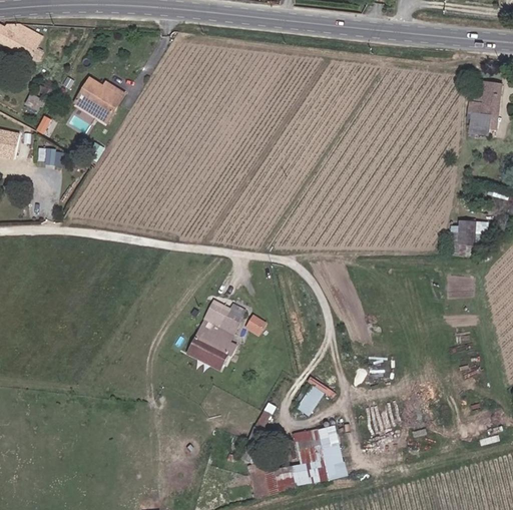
[(10,19),(9,22),(4,20),(0,26),(0,34),(42,58),(46,52),(37,47),(45,32),(24,21),(10,19)]
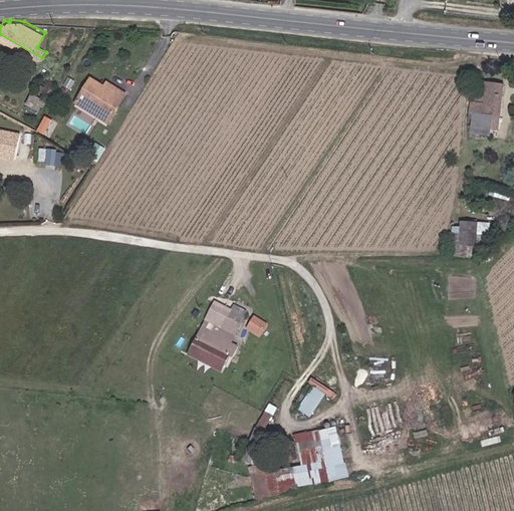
[(107,107),(102,115),(109,120),(126,92),(118,88),(116,91),(105,85),(91,77),(80,96),(88,101),(91,96),(107,107)]
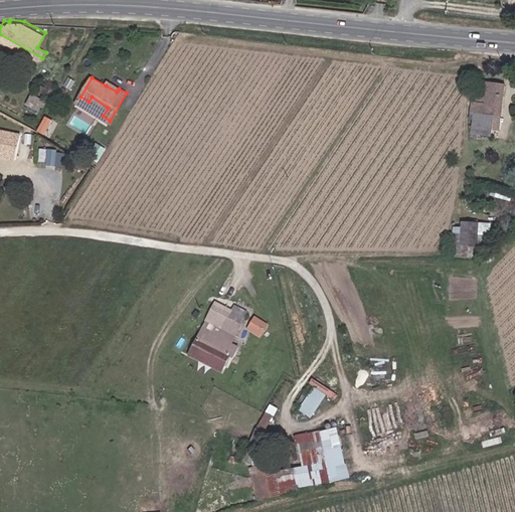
[(479,79),(476,101),(472,100),(470,112),(473,113),(470,133),(486,135),(489,118),(482,117),(483,112),(499,115),(504,83),(479,79)]
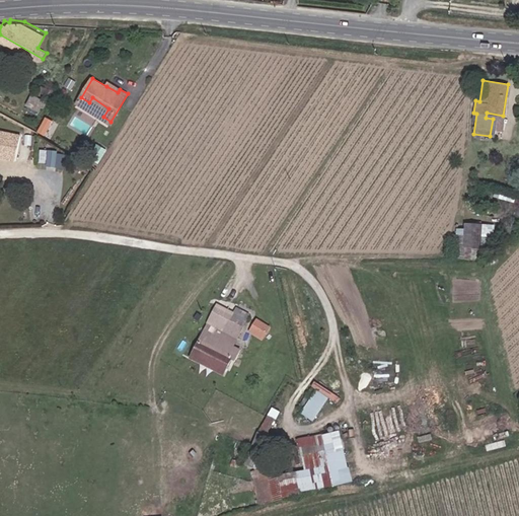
[(35,91),(25,104),(38,113),(47,99),(35,91)]
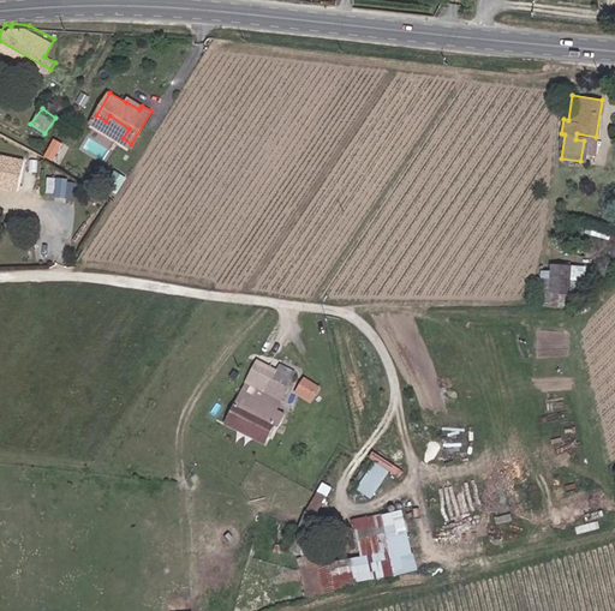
[(106,121),(96,115),(93,120),(123,138),(129,129),(109,115),(106,121)]
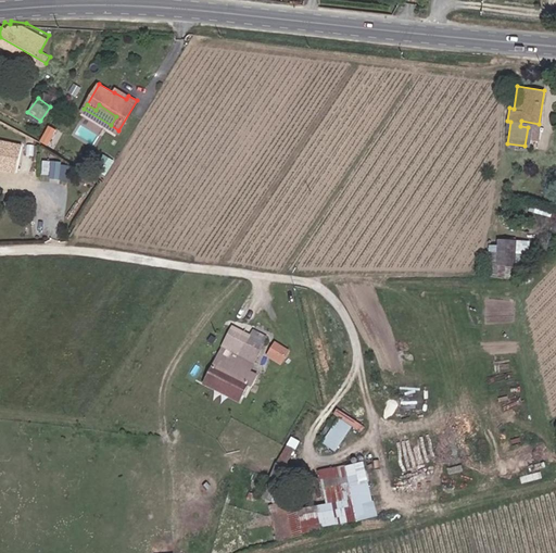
[(0,140),(0,165),(20,170),(24,145),(0,140)]
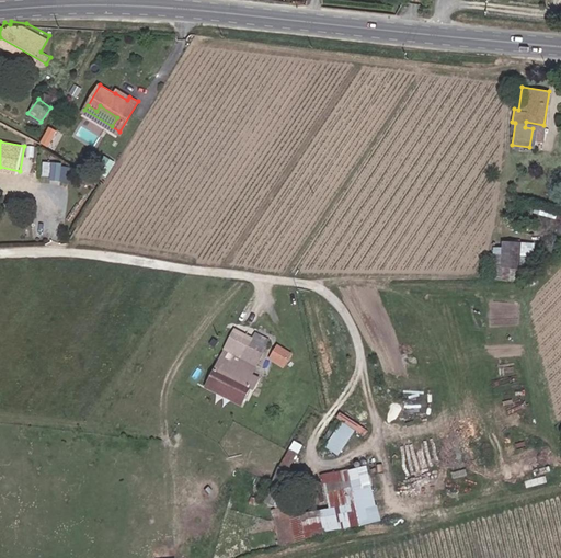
[(109,173),(115,160),(107,156),(100,168),(109,173)]
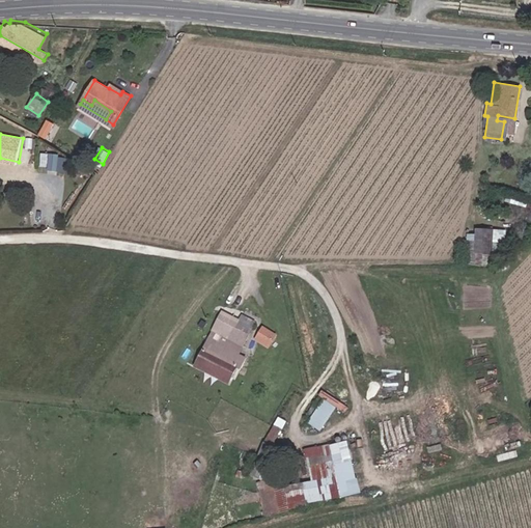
[(67,167),(68,153),(43,150),(42,165),(67,167)]
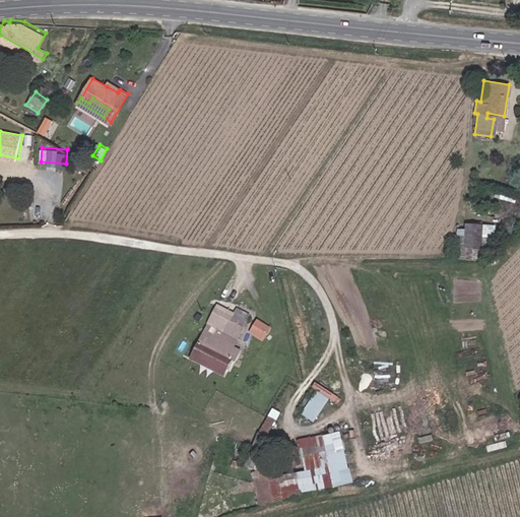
[(466,223),(465,237),(457,236),(455,256),(477,258),(481,225),(466,223)]
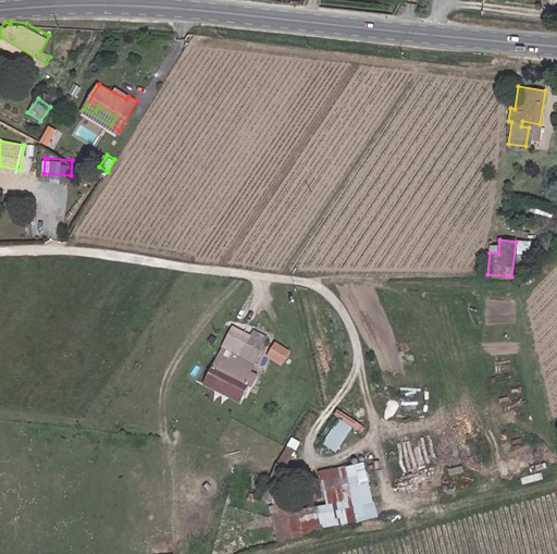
[(234,325),(205,377),(239,395),(244,385),(249,388),(257,374),(251,371),(236,362),(240,356),(235,353),(238,347),(236,346),(244,332),(234,325)]
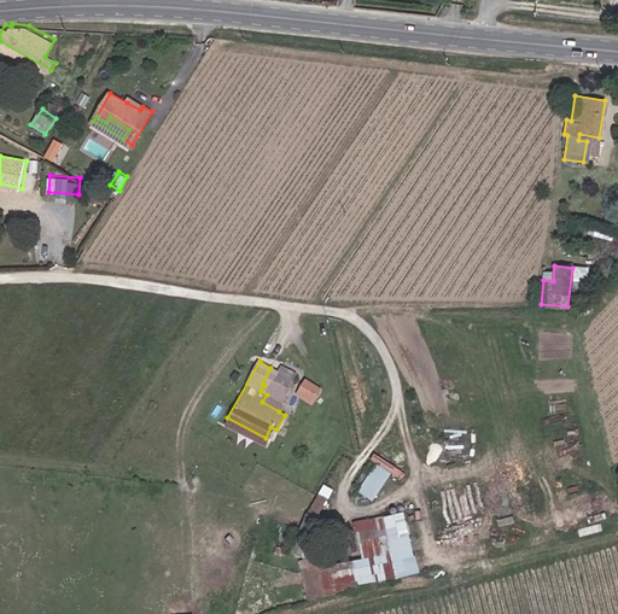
[(279,373),(270,368),(262,384),(264,385),(261,391),(267,395),(262,402),(279,411),(298,376),(281,367),(279,373)]
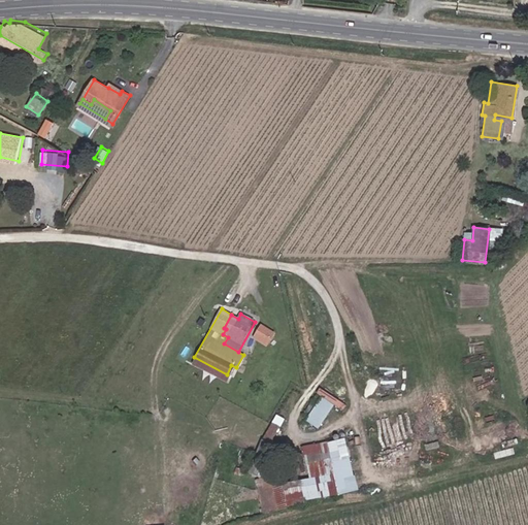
[(266,345),(272,335),(262,328),(256,338),(266,345)]
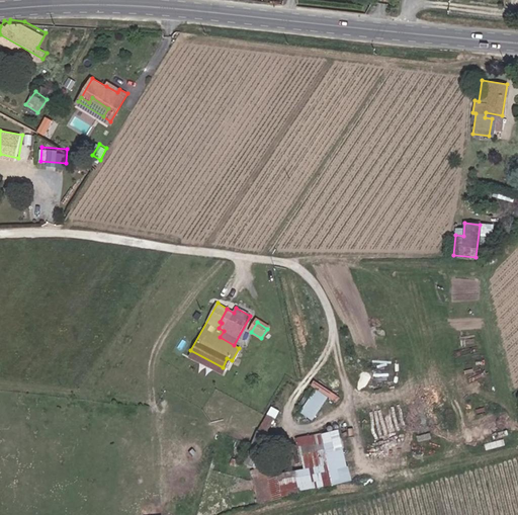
[(219,373),(223,367),(190,350),(187,355),(219,373)]
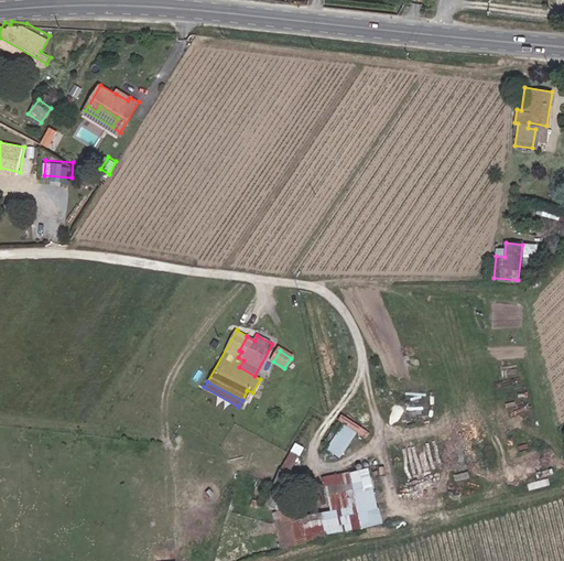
[(345,454),(360,423),(345,416),(329,446),(345,454)]
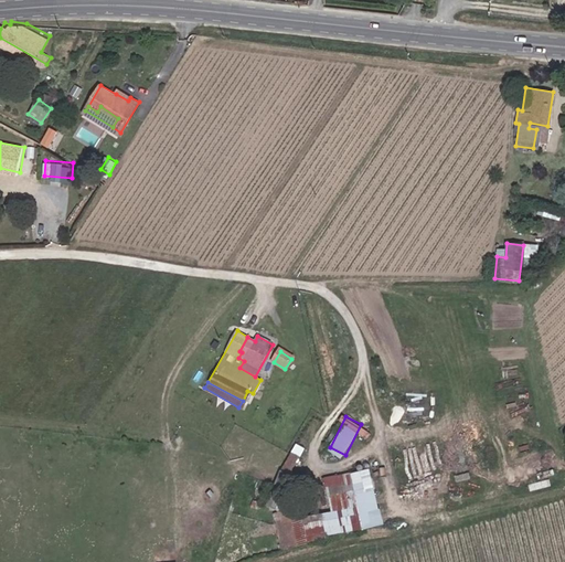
[(292,470),(306,445),(297,441),(285,466),(292,470)]
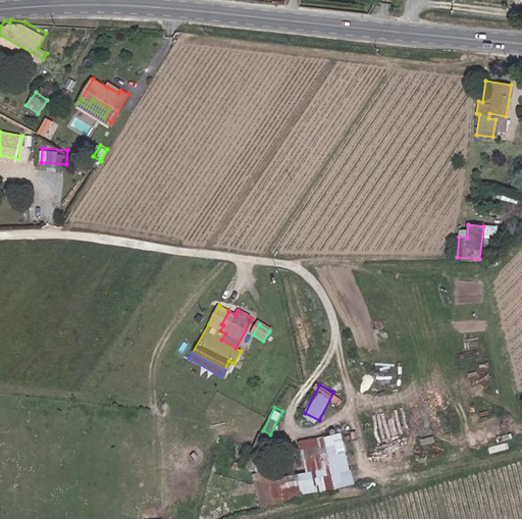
[(329,469),(333,487),(352,483),(342,436),(326,439),(327,447),(316,449),(320,470),(329,469)]
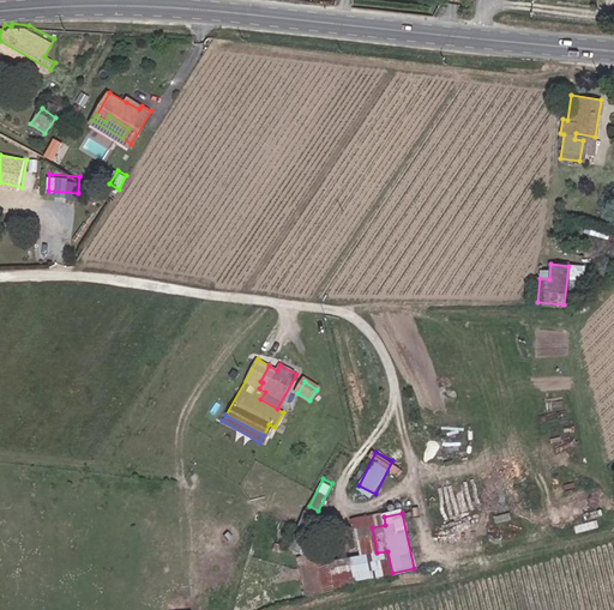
[(360,556),(347,559),(353,580),(392,573),(387,551),(377,553),(372,527),(356,530),(360,556)]
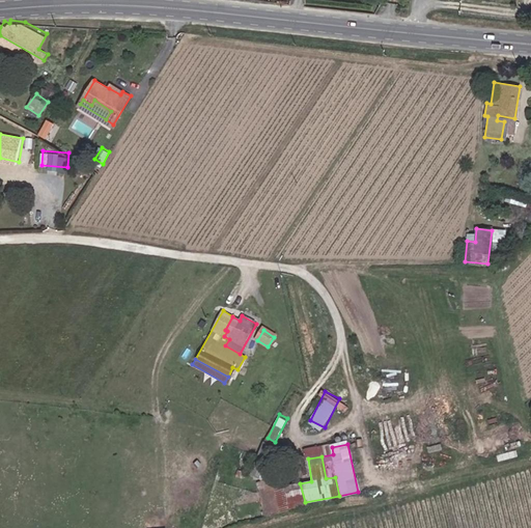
[(305,502),(300,483),(282,487),(273,480),(256,483),(263,513),(305,503),(305,502)]
